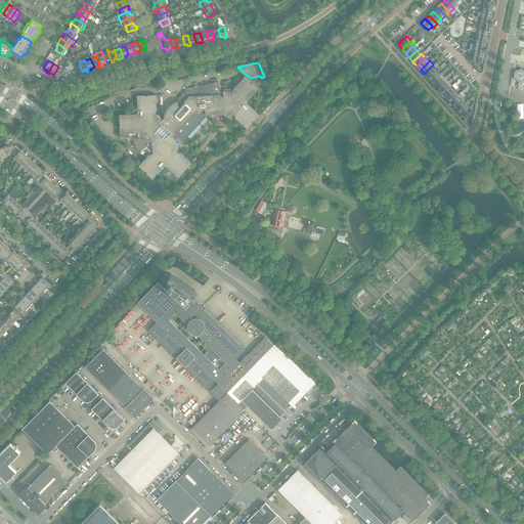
[(433,64),(424,74),(428,78),(437,69),(433,64)]
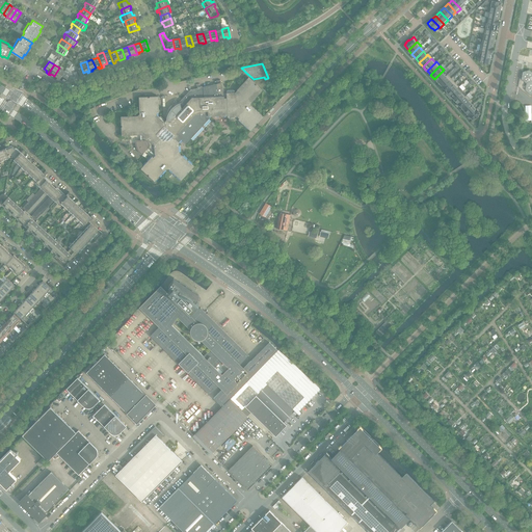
[(58,80),(64,72),(59,68),(54,76),(57,78),(56,79),(58,80)]
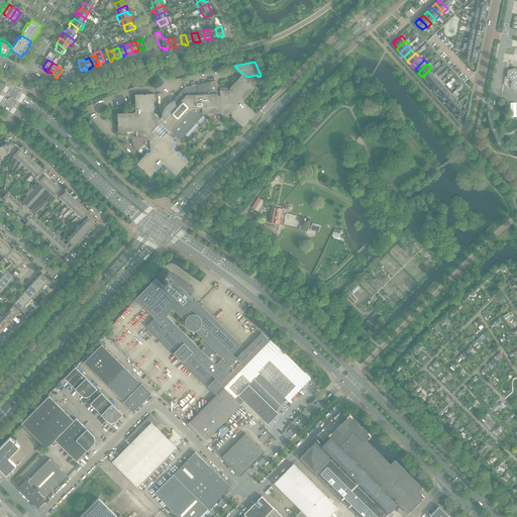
[(431,68),(422,77),(426,81),(435,72),(431,68)]
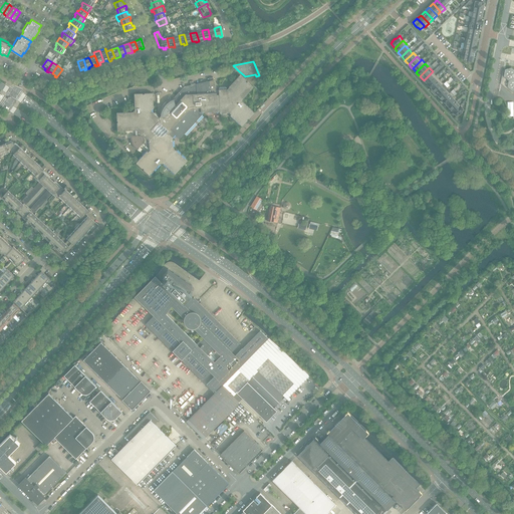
[(513,69),(511,67),(505,69),(503,76),(508,80),(507,87),(512,91),(513,90),(513,69)]
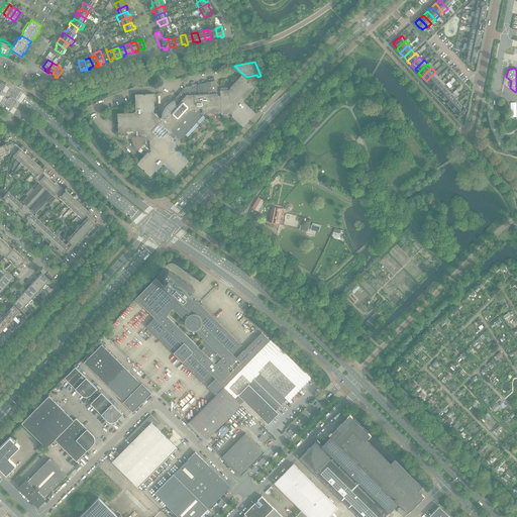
[(77,75),(74,70),(72,71),(73,74),(71,75),(63,70),(57,78),(60,79),(60,78),(64,80),(65,79),(66,79),(69,78),(77,75)]
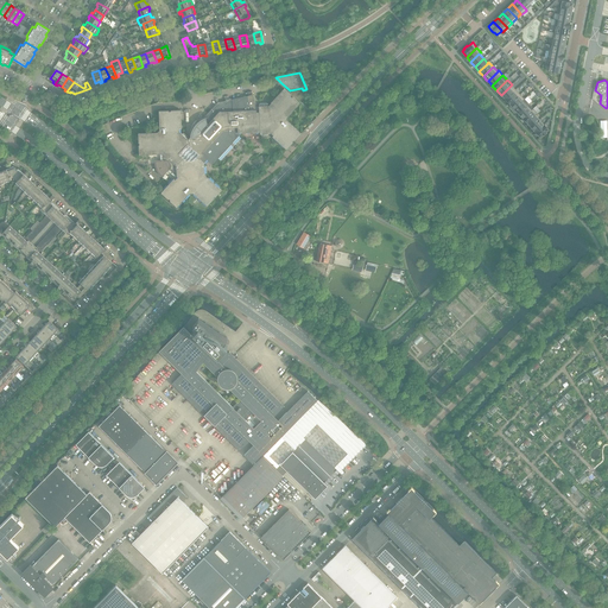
[(512,84),(501,95),(505,100),(515,89),(512,84)]
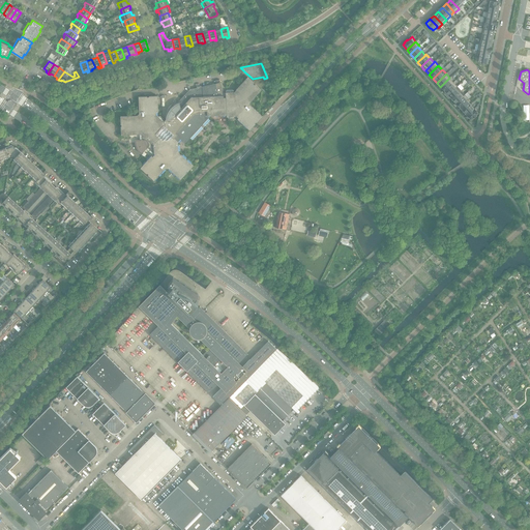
[(188,140),(201,126),(203,124),(202,124),(208,118),(208,116),(227,115),(227,117),(235,117),(236,116),(238,118),(237,119),(249,130),(256,124),(255,123),(256,122),(257,123),(262,116),(251,106),(249,102),(261,90),(255,84),(255,85),(253,84),(254,83),(247,77),(236,89),(236,90),(234,92),(234,91),(233,90),(227,90),(226,91),(226,92),(226,93),(224,93),(221,83),(202,87),(202,88),(197,89),(196,88),(189,89),(177,102),(177,104),(176,104),(174,105),(173,106),(173,107),(171,110),(170,109),(170,110),(169,111),(168,113),(167,114),(167,116),(166,118),(166,119),(164,121),(157,116),(156,116),(156,113),(158,113),(157,109),(157,96),(149,96),(149,97),(147,97),(147,96),(139,96),(139,113),(137,115),(120,116),(121,124),(121,126),(121,129),(121,131),(121,135),(138,135),(138,134),(140,134),(140,142),(136,143),(136,145),(137,147),(138,149),(140,151),(142,153),(146,148),(152,154),(140,168),(146,174),(147,173),(148,174),(148,175),(154,181),(166,169),(168,169),(180,180),(186,174),(185,173),(186,172),(187,172),(194,166),(181,154),(180,154),(178,152),(178,142),(181,139),(184,142),(186,142),(188,140)]
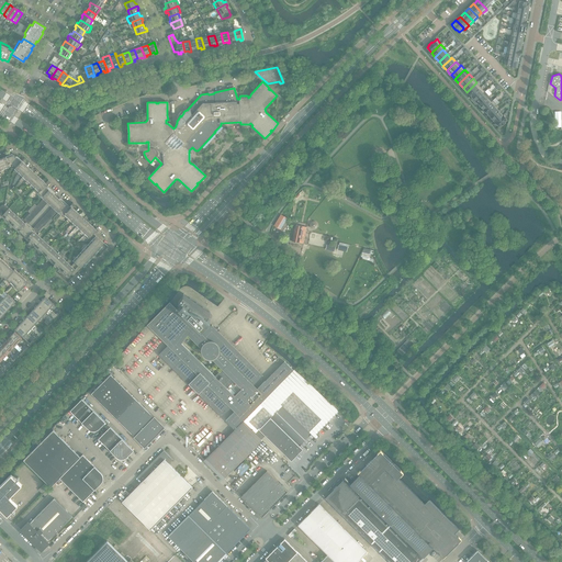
[(476,82),(467,92),(471,97),(481,87),(476,82)]
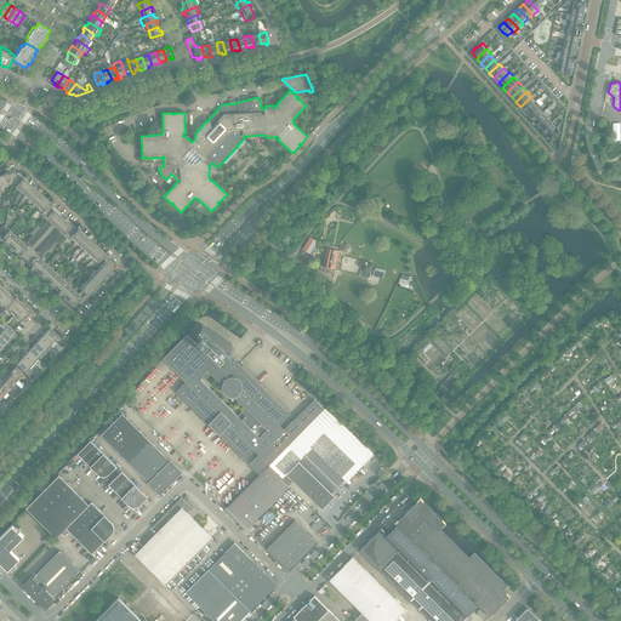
[(531,96),(520,107),(525,112),(536,101),(533,98),(531,96)]
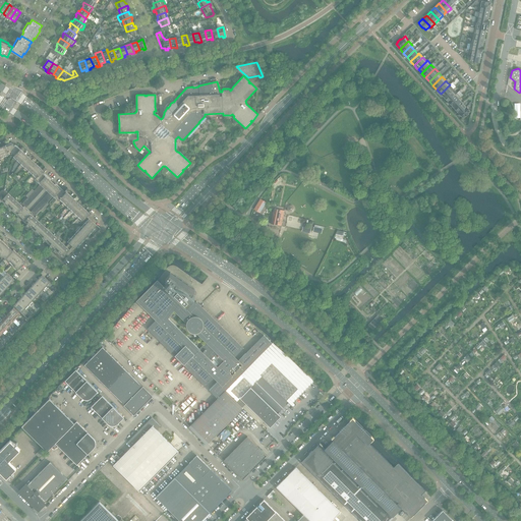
[(441,94),(440,94),(442,96),(442,95),(444,97),(453,89),(450,84),(441,94)]
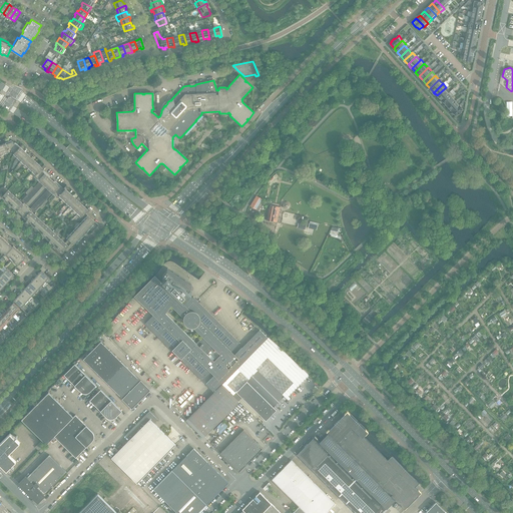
[(446,87),(437,95),(441,99),(450,91),(446,87)]
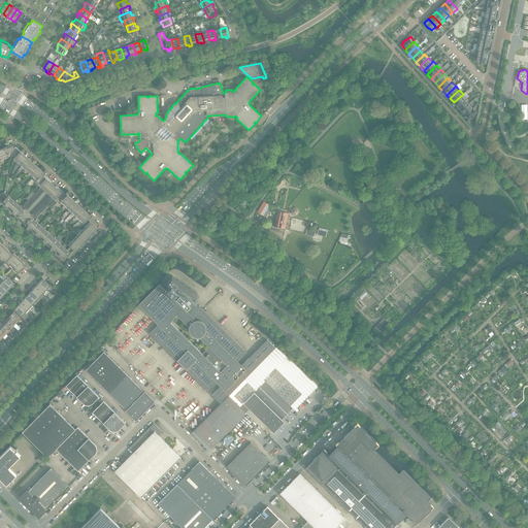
[(463,94),(454,102),(458,106),(465,100),(467,98),(466,98),(463,94)]
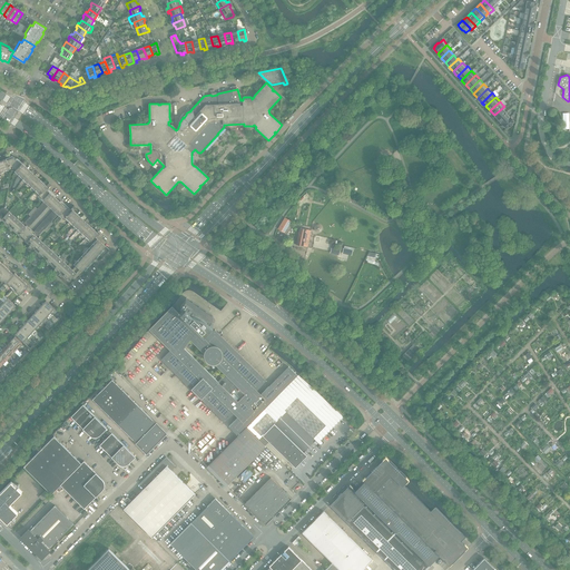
[(502,108),(494,115),(498,119),(505,112),(502,108)]
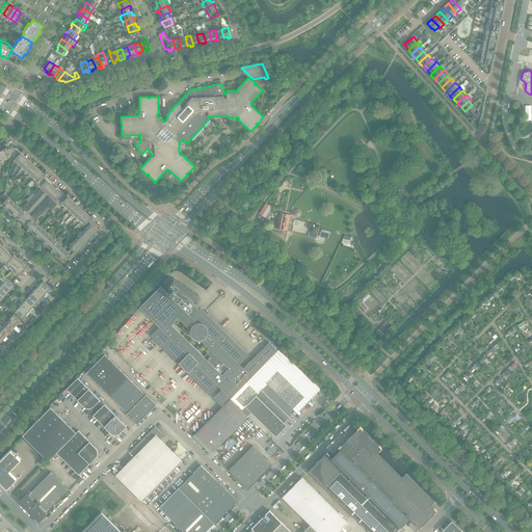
[(472,105),(464,111),(469,115),(476,109),(472,105)]
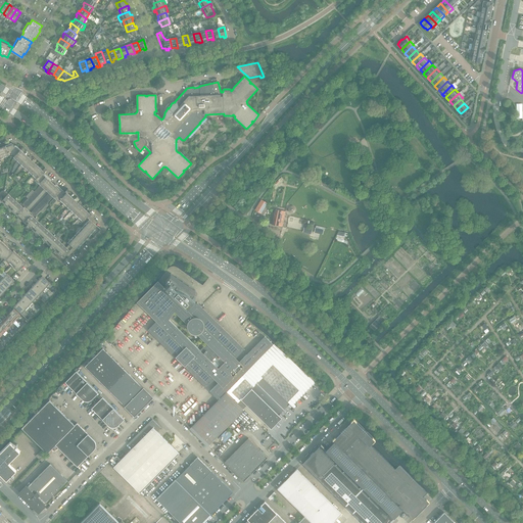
[(468,107),(461,113),(465,119),(467,115),(468,116),(470,114),(469,113),(472,111),(468,107)]
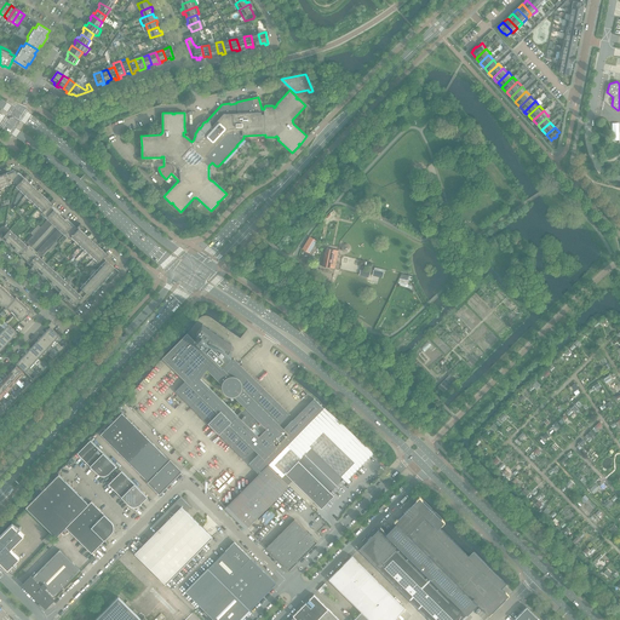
[(29,199),(36,191),(15,171),(0,176),(0,188),(12,183),(29,199)]
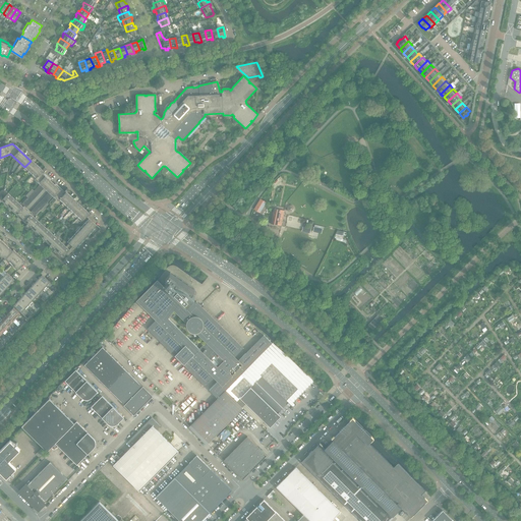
[(52,180),(44,172),(47,169),(45,167),(42,170),(31,161),(24,167),(37,177),(36,178),(45,187),(47,189),(53,183),(51,181),(52,180)]
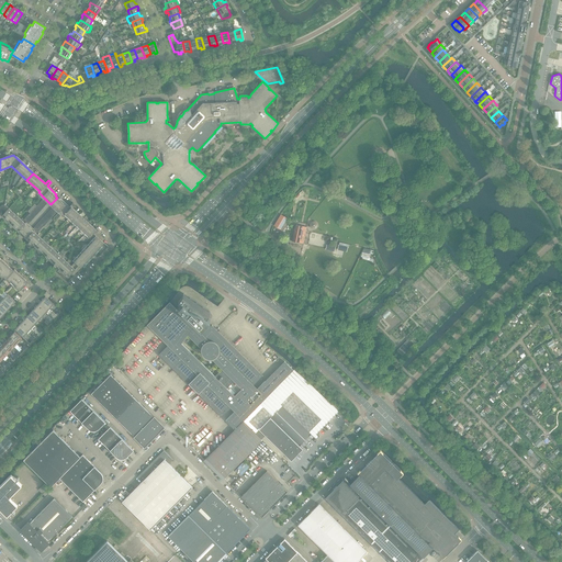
[(94,229),(71,209),(75,205),(72,203),(69,206),(60,198),(59,199),(57,198),(51,204),(64,215),(65,214),(89,237),(91,236),(94,239),(97,236),(102,242),(104,239),(98,233),(100,231),(97,227),(94,229)]
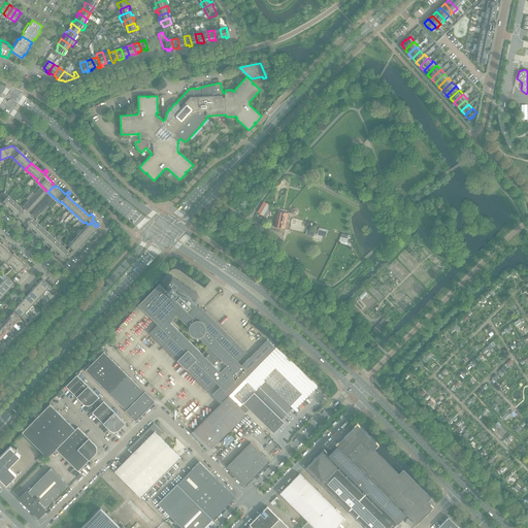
[(28,213),(4,192),(0,193),(0,204),(2,204),(19,219),(20,219),(22,220),(28,213)]
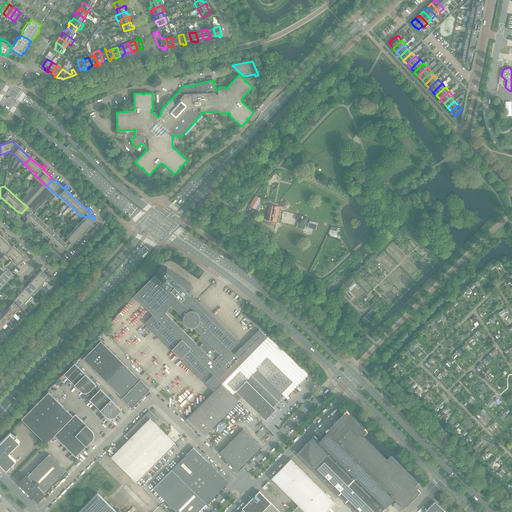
[(256,196),(250,205),(255,209),(261,199),(256,196)]
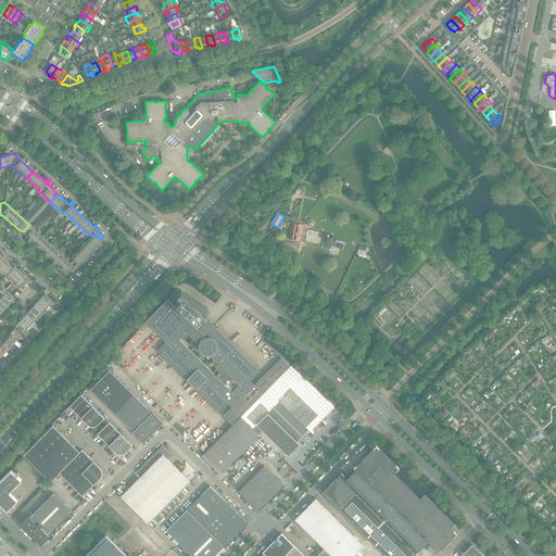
[(300,241),(302,232),(301,232),(302,225),(303,225),(292,223),(289,239),(300,241)]
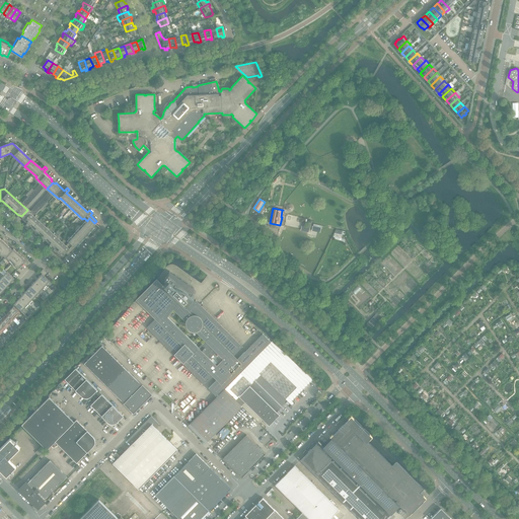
[(78,246),(85,238),(87,235),(95,227),(94,226),(96,224),(94,223),(89,218),(87,221),(68,241),(69,242),(66,245),(69,248),(65,253),(68,255),(76,245),(77,246),(78,246)]
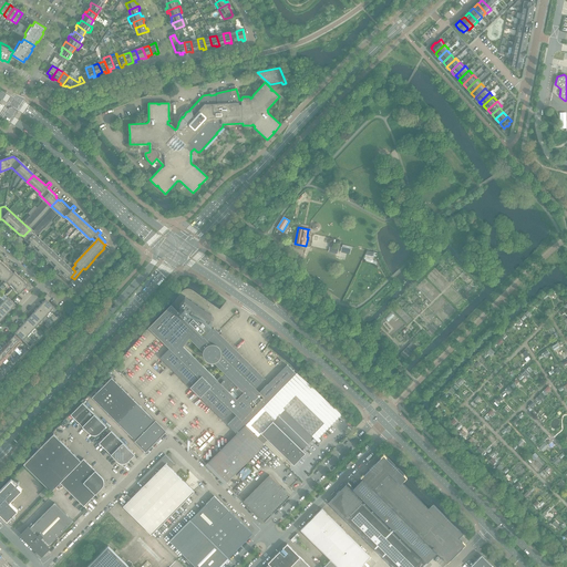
[(72,268),(63,260),(51,248),(49,250),(44,256),(47,257),(45,258),(45,259),(54,267),(57,269),(65,278),(66,278),(68,277),(70,279),(71,277),(75,271),(72,268)]
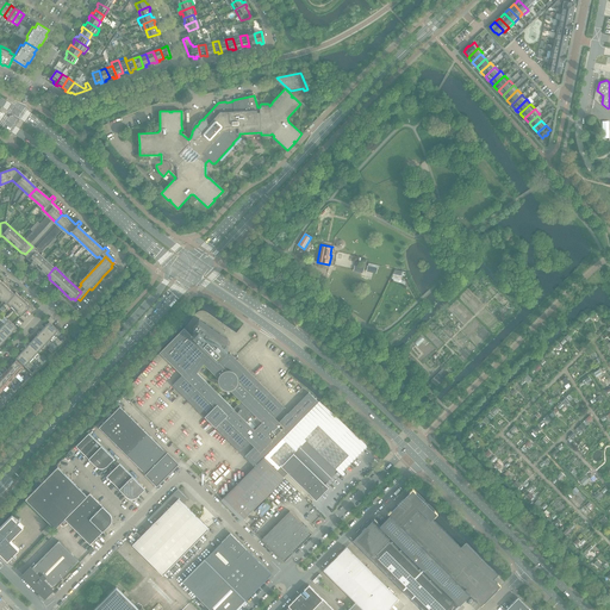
[(14,293),(8,287),(8,286),(4,280),(2,281),(0,279),(0,298),(2,302),(4,300),(6,302),(14,293)]
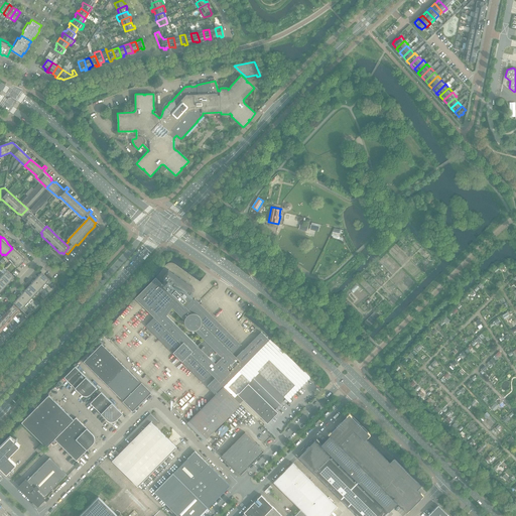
[(25,258),(21,255),(22,254),(17,249),(17,250),(13,247),(12,248),(5,255),(9,259),(10,258),(14,262),(13,263),(17,267),(22,261),(25,258)]
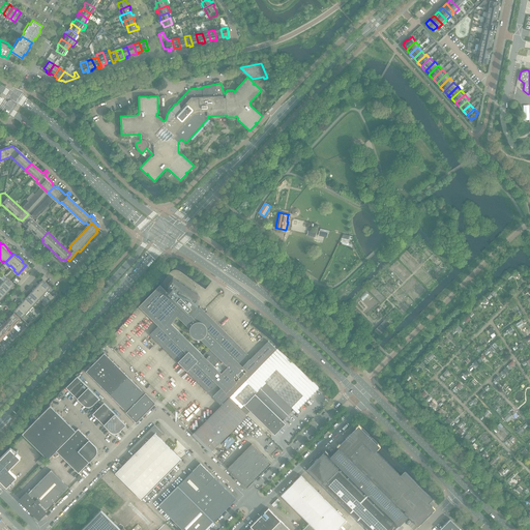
[(51,287),(46,282),(48,278),(43,274),(40,277),(42,280),(39,284),(47,291),(51,287)]
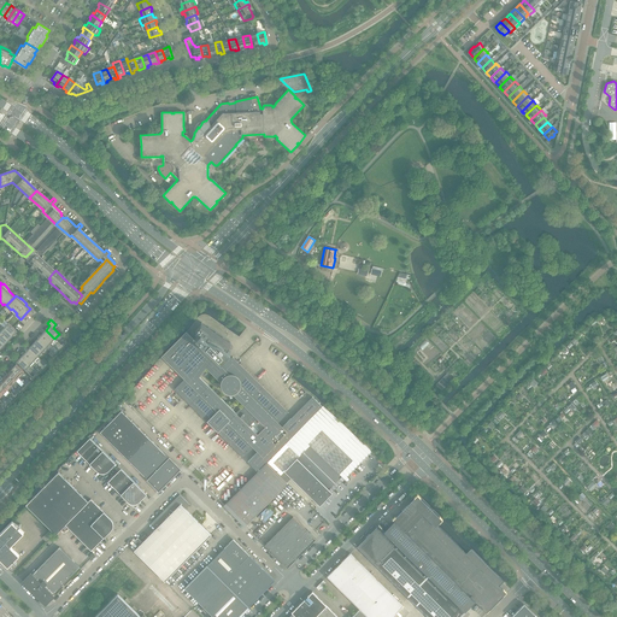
[(233,357),(222,368),(219,364),(216,362),(218,358),(221,362),(229,352),(230,352),(230,351),(227,347),(230,342),(201,322),(195,330),(201,334),(194,340),(186,331),(162,357),(184,378),(175,389),(244,458),(257,445),(254,442),(260,438),(250,427),(257,418),(268,429),(274,423),(275,425),(288,412),(233,357)]
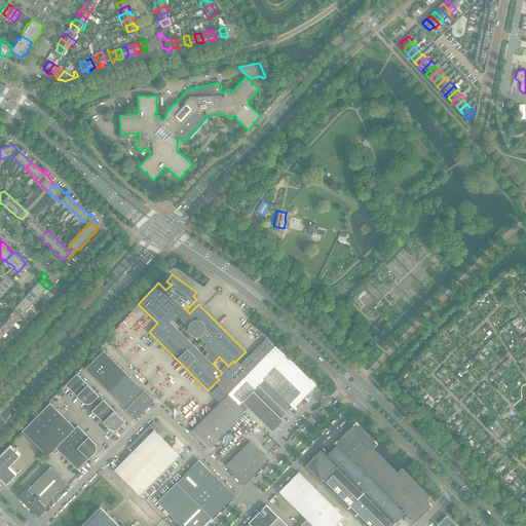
[(11,279),(7,275),(3,279),(11,287),(14,283),(11,279)]
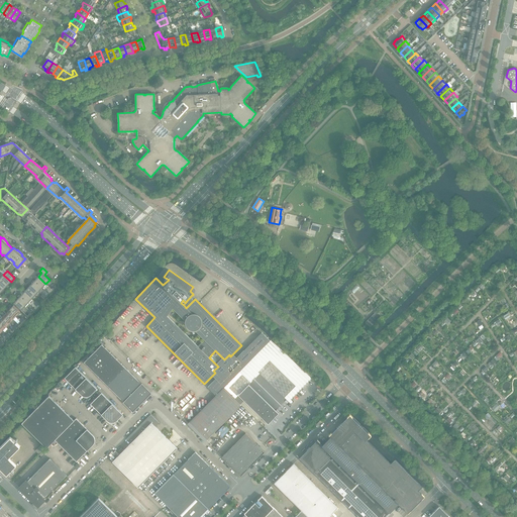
[(11,282),(3,275),(0,278),(7,285),(11,282)]
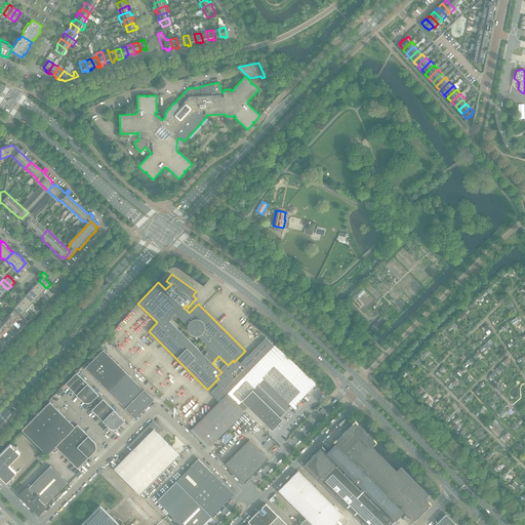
[(46,288),(39,281),(35,285),(43,292),(46,288)]
